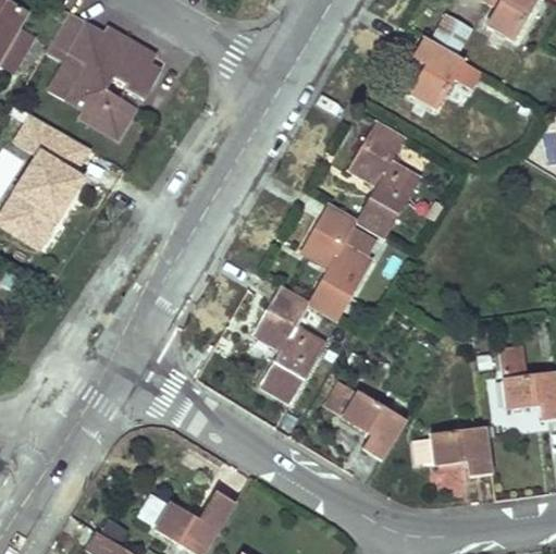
[(0,51),(24,11),(4,0),(0,0),(0,51)]
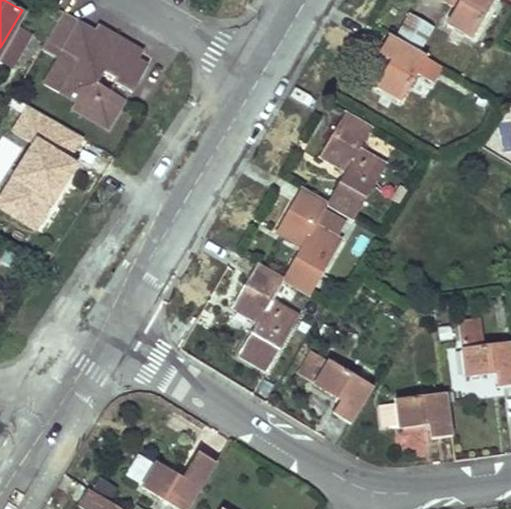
[(443,0),(455,8),(459,0),(443,0)]
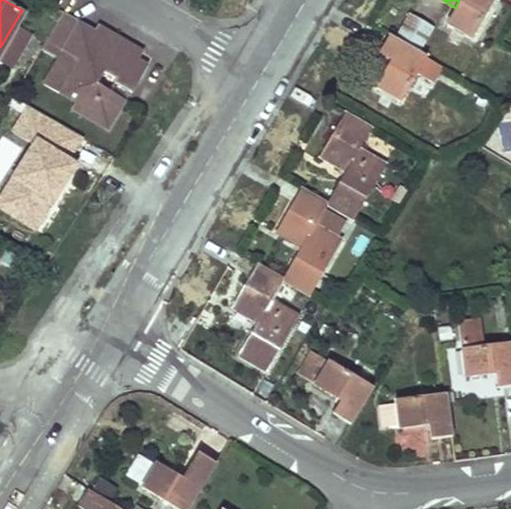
[(459,0),(455,8),(447,23),(470,37),(491,0),(459,0)]
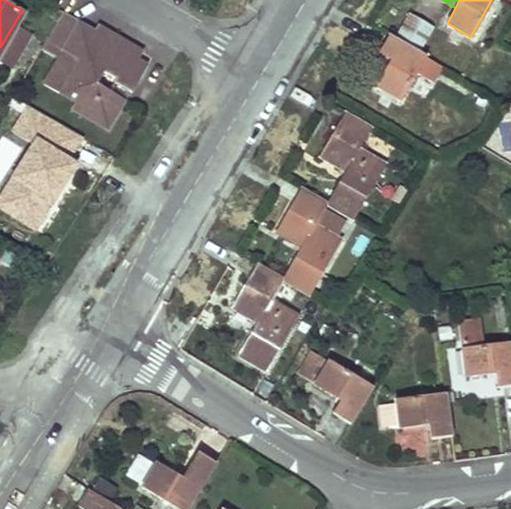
[(58,10),(37,47),(55,56),(76,20),(58,10)]
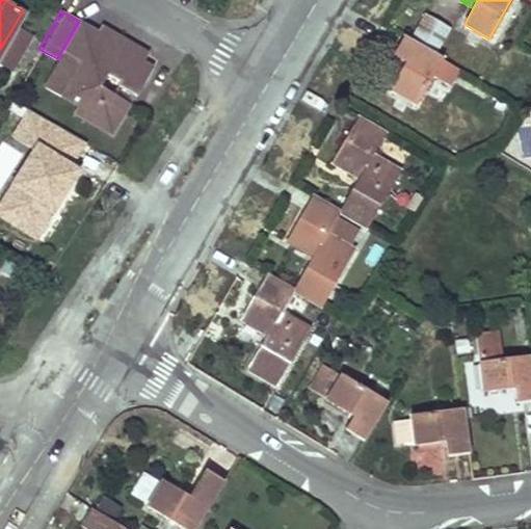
[(426,15),(414,35),(435,50),(448,28),(426,15)]
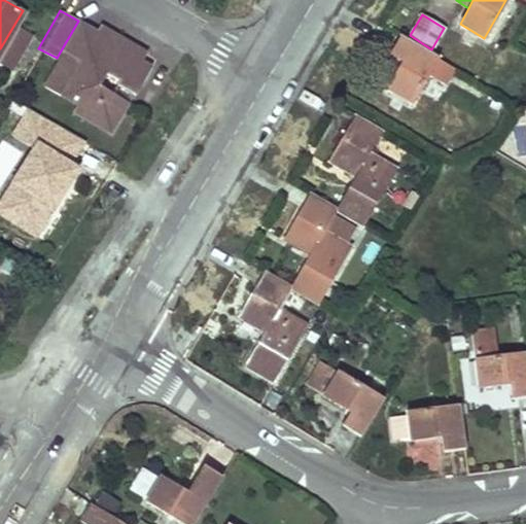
[(57,58),(42,82),(75,102),(69,109),(105,131),(124,102),(118,98),(124,90),(130,93),(147,66),(137,60),(144,48),(99,23),(94,30),(78,21),(57,58)]
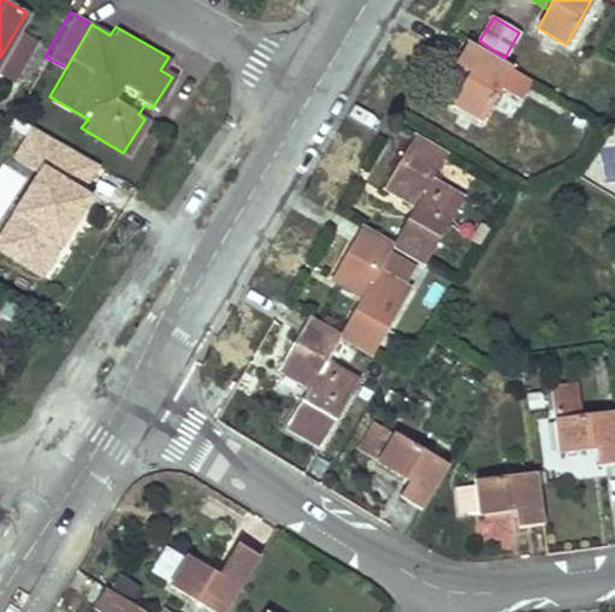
[(530,77),(468,42),(456,61),(472,71),(454,102),(483,120),(503,87),(519,96),(530,77)]
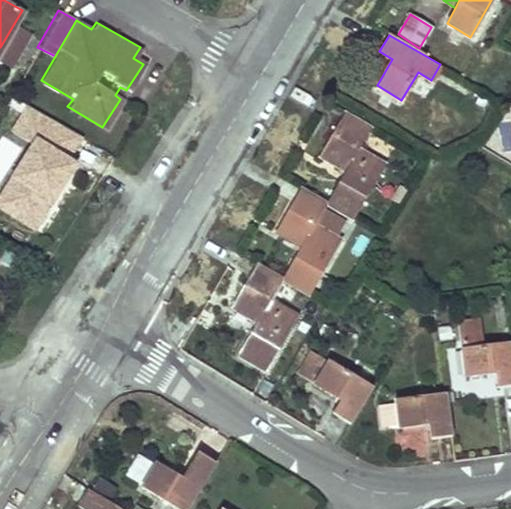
[(9,123),(36,134),(44,115),(17,104),(9,123)]
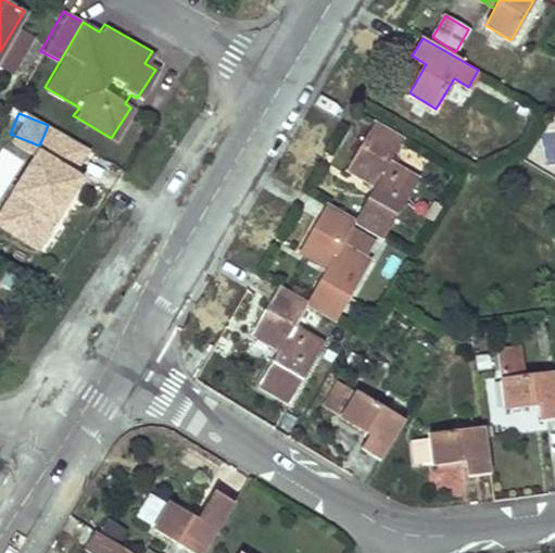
[(375,122),(348,171),(375,186),(355,221),(382,237),(418,177),(391,161),(403,139),(375,122)]
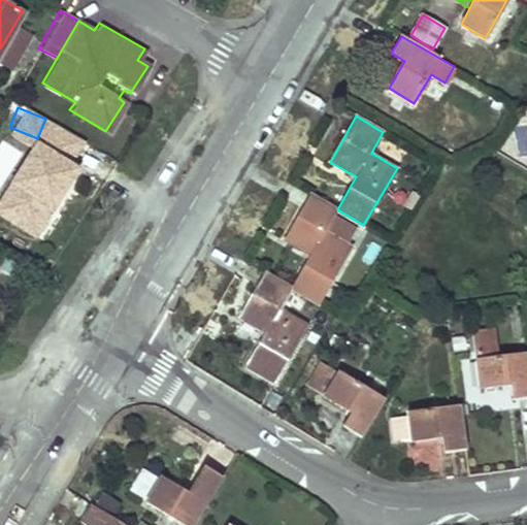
[(36,144),(0,196),(0,212),(28,231),(71,169),(36,144)]
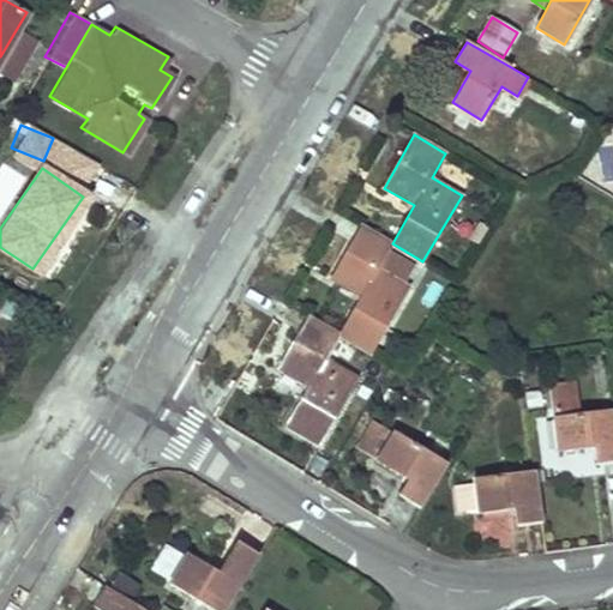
[(362,225),(334,277),(364,294),(341,334),(371,352),(409,285),(379,267),(392,243),(362,225)]
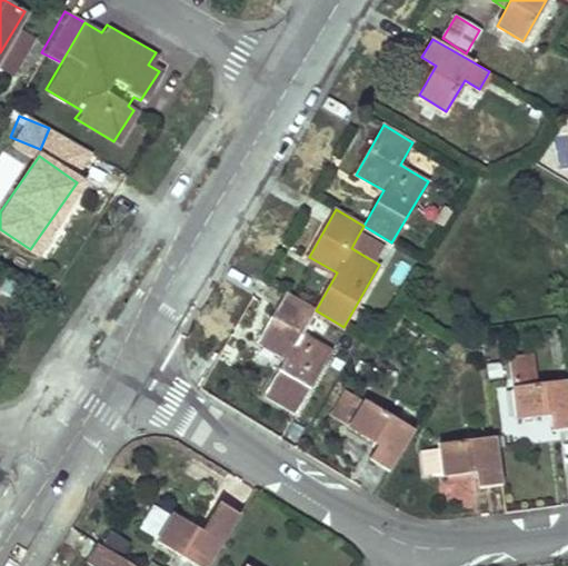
[(287,294),(260,341),(287,358),(267,393),(295,410),(331,350),(304,333),(316,310),(287,294)]
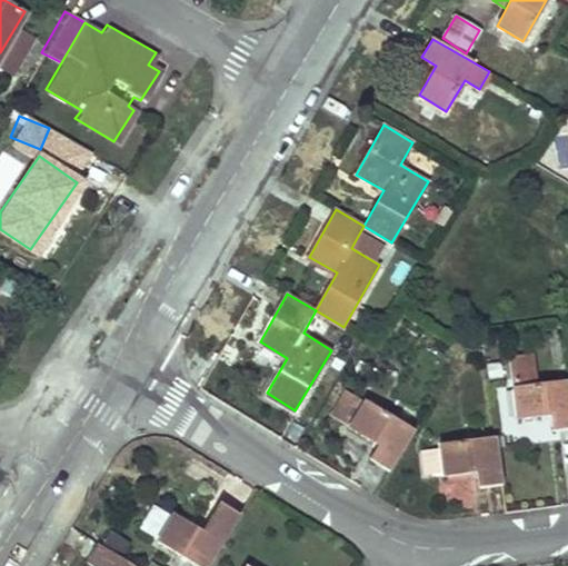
[(456,339),(451,346),(460,353),(466,344),(456,339)]
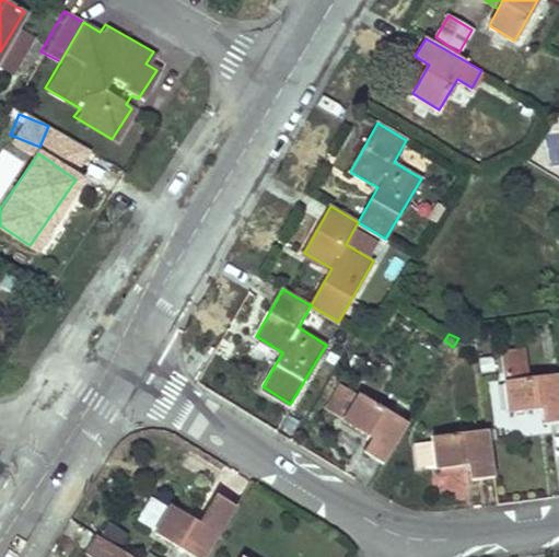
[(544,421),(558,419),(558,374),(535,378),(531,350),(503,355),(510,409),(540,406),(544,421)]
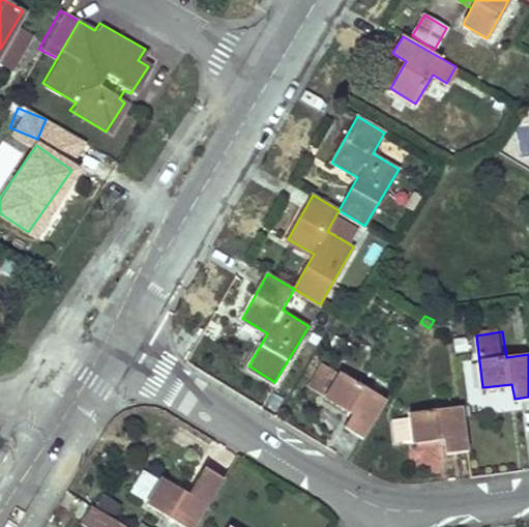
[(467,339),(453,340),(456,353),(469,352),(467,339)]
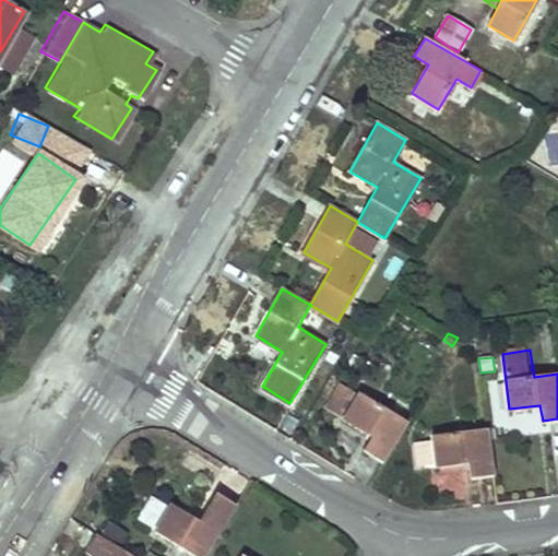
[(360,394),(344,417),(374,435),(365,448),(382,460),(406,421),(360,394)]
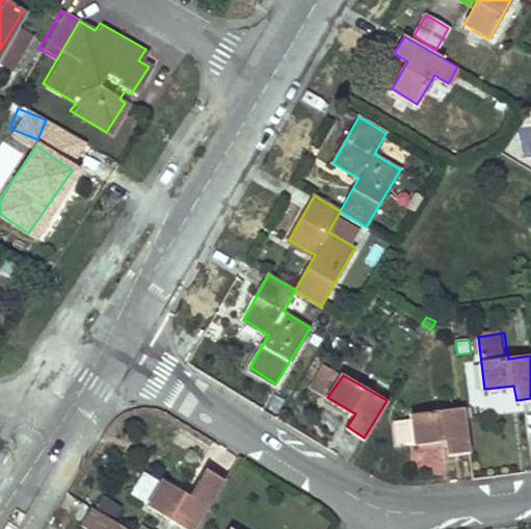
[(412,416),(416,442),(446,439),(449,453),(471,450),(465,408),(412,416)]
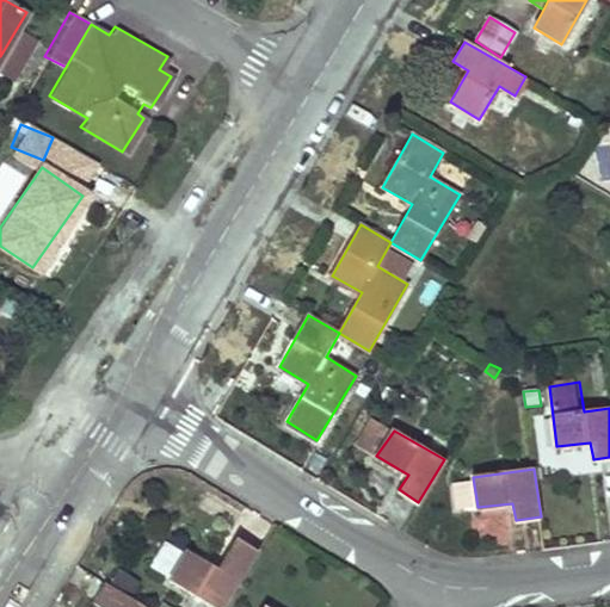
[(164,538),(147,563),(167,574),(183,550),(164,538)]
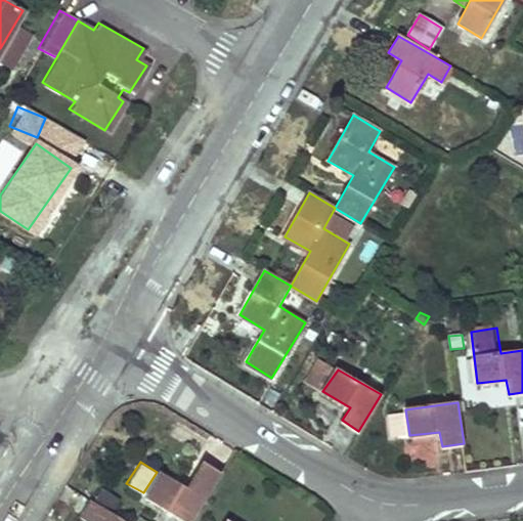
[(143,492),(142,495),(186,520),(188,520),(219,472),(203,463),(186,487),(158,471),(157,472),(143,492)]
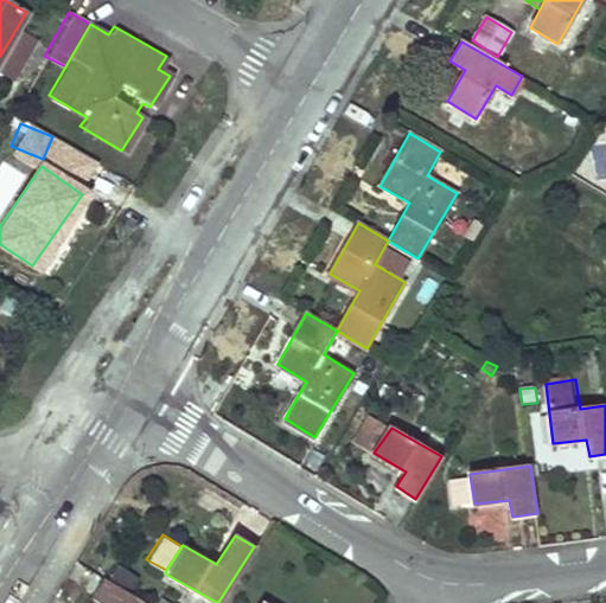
[(147,602),(104,576),(93,596),(103,602),(147,602)]
